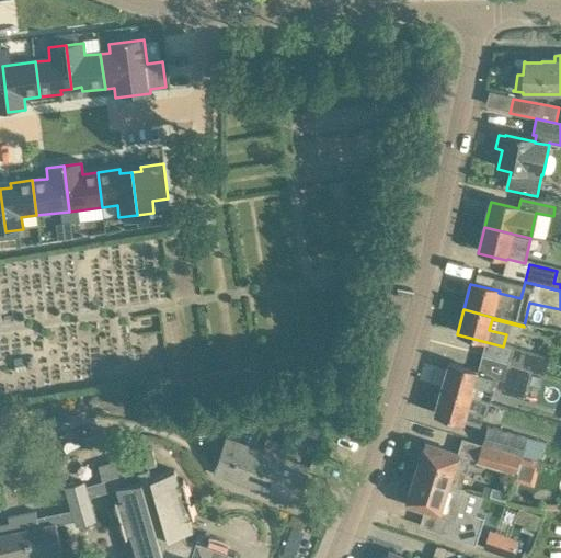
[(507,365),(545,375),(550,359),(512,349),(507,365)]
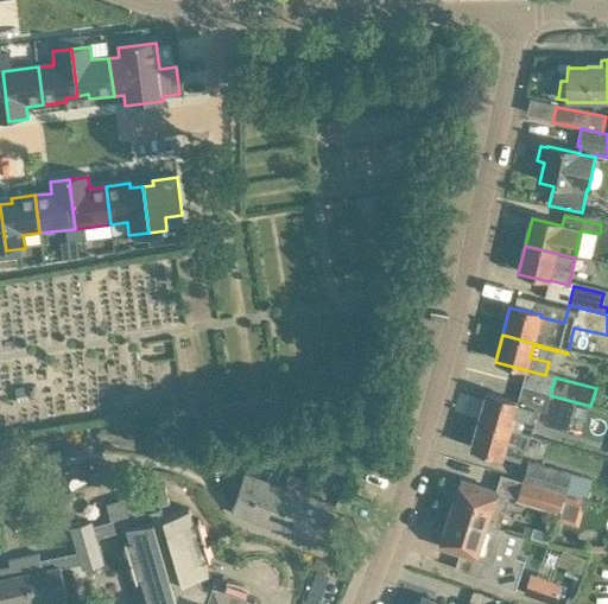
[(545,414),(536,412),(518,406),(518,404),(487,395),(479,421),(531,438),(536,423),(542,424),(540,426),(567,433),(575,404),(590,408),(590,406),(550,395),(545,414)]
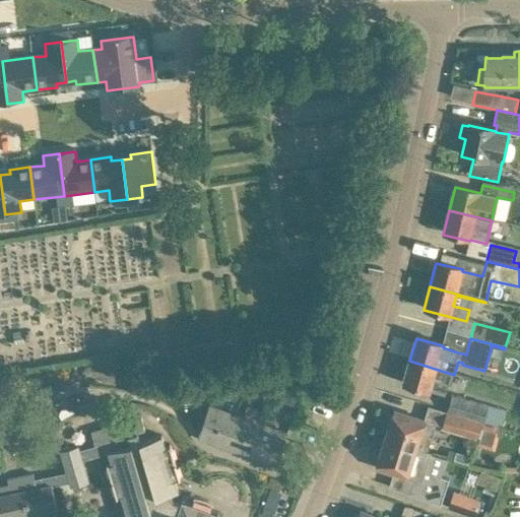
[(451,388),(454,375),(409,361),(402,385),(429,393),(429,392),(445,397),(448,387),(451,388)]
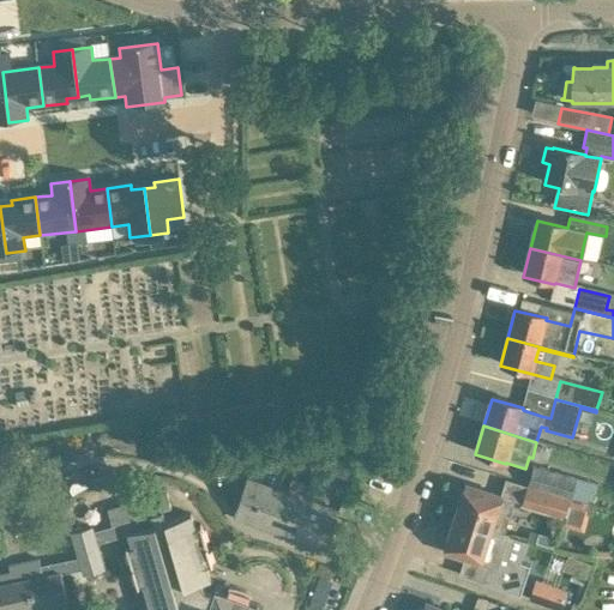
[(325,457),(320,471),(350,482),(350,481),(353,476),(356,465),(359,456),(325,457)]
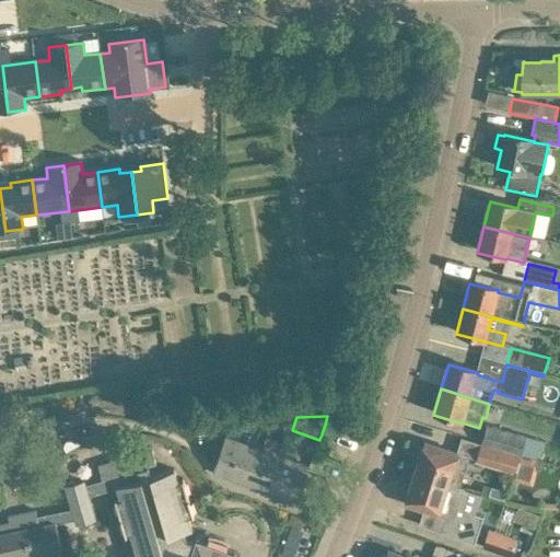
[(520,457),(525,438),(486,427),(480,445),(520,457)]
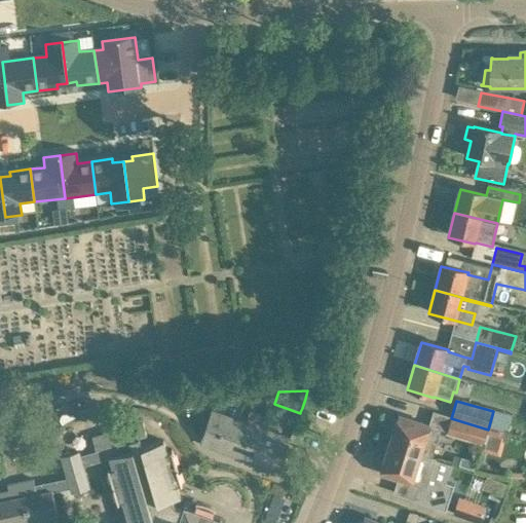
[(226,455),(238,421),(212,412),(199,446),(226,455)]
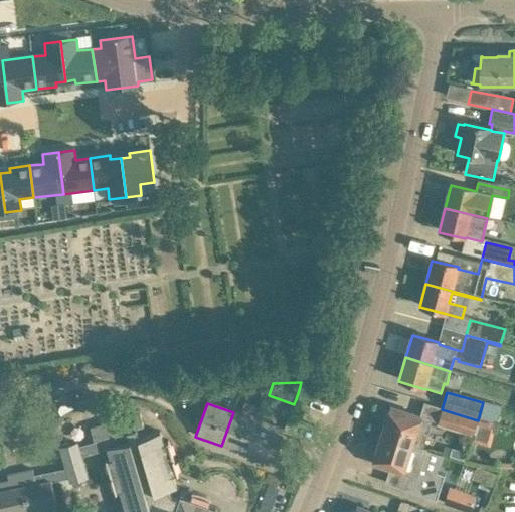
[(432,421),(420,417),(390,408),(381,437),(422,450),(432,421)]
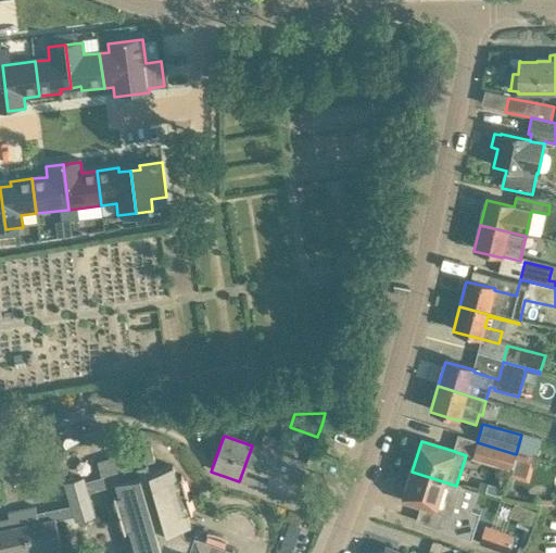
[(510,473),(516,454),(477,442),(471,461),(510,473)]
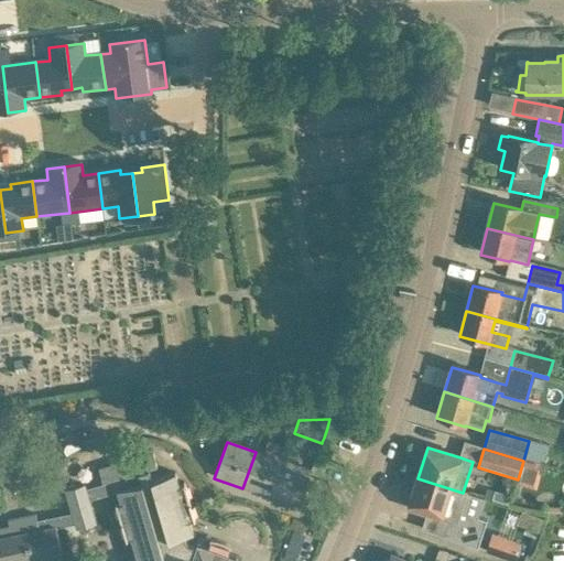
[(271,498),(283,462),(256,452),(242,488),(271,498)]
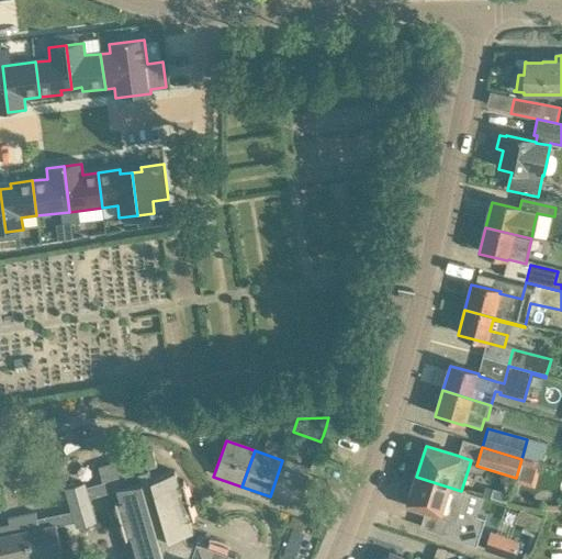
[(270,496),(299,506),(311,470),(282,460),(270,496)]
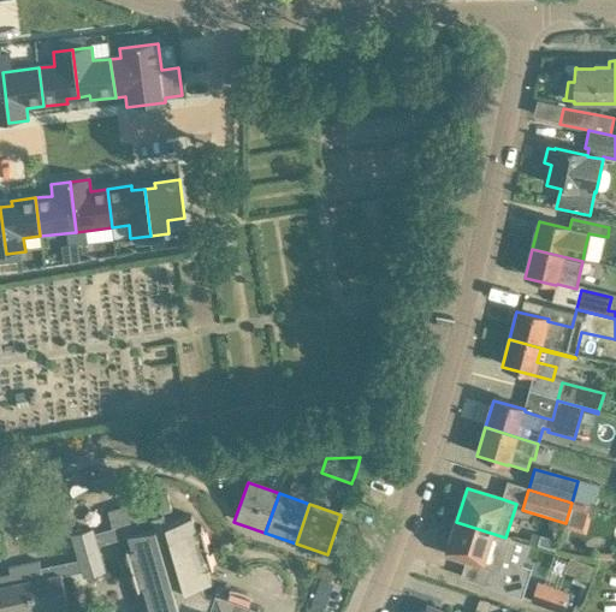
[(142,520),(140,510),(137,506),(108,515),(112,528),(142,520)]
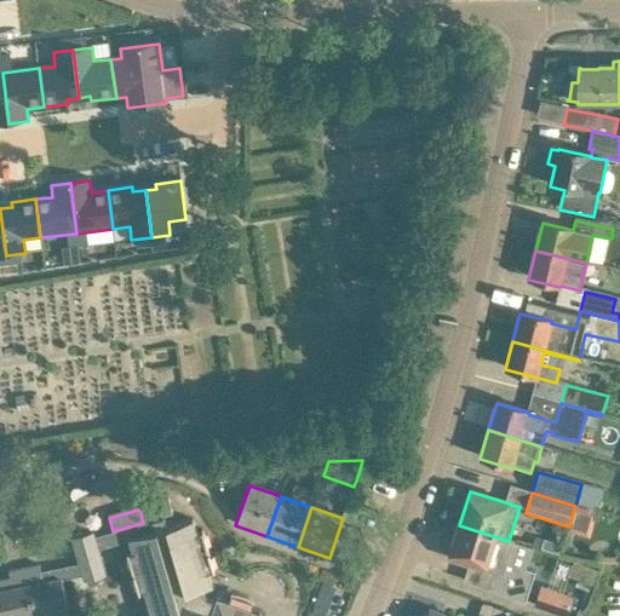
[(204,589),(212,587),(208,574),(214,573),(202,533),(196,534),(193,522),(167,529),(164,517),(151,520),(155,533),(130,540),(133,552),(127,554),(139,594),(145,593),(153,615),(263,615),(264,614),(251,609),(254,603),(251,600),(244,597),(236,596),(231,594),(230,602),(217,597),(216,602),(206,598),(204,589)]
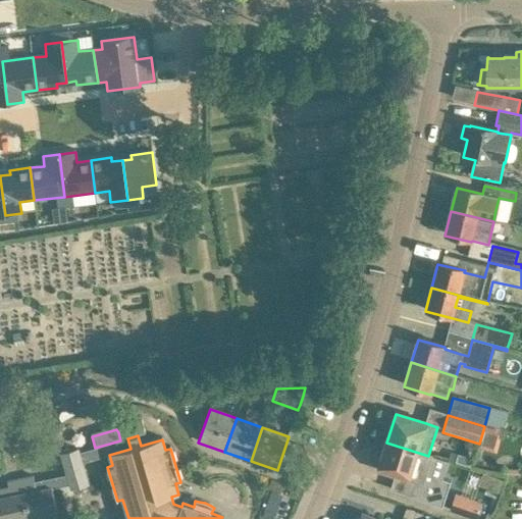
[(386,443),(377,471),(395,476),(423,485),(431,458),(428,457),(428,456),(386,443)]
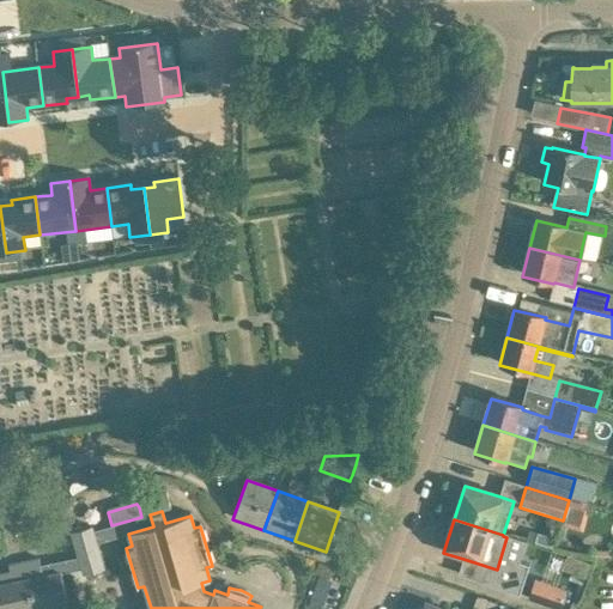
[(91,528),(68,534),(76,558),(79,570),(82,577),(103,571),(96,544),(92,533),(91,528)]
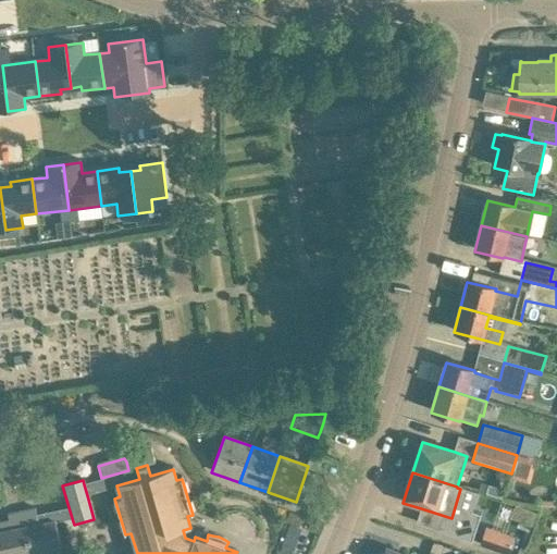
[(479,499),(460,493),(456,506),(474,512),(479,499)]
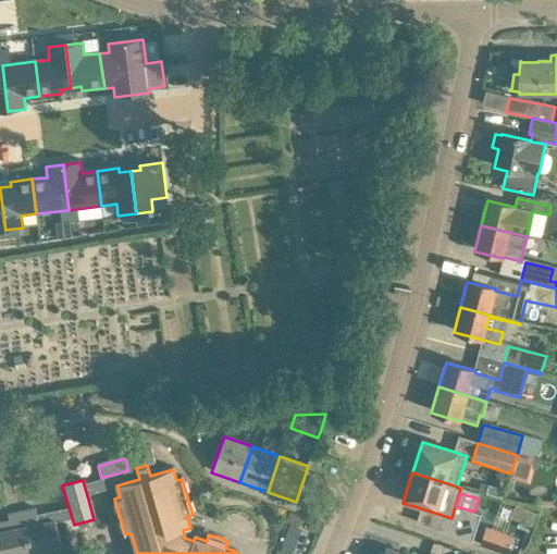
[(62,553),(56,521),(38,525),(37,517),(36,509),(8,516),(9,522),(0,525),(0,553),(62,553)]
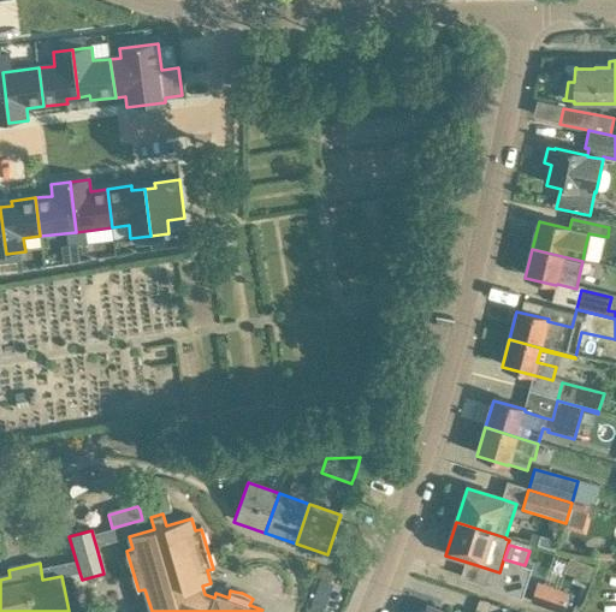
[(569,594),(537,583),(529,604),(551,611),(563,611),(569,594)]
